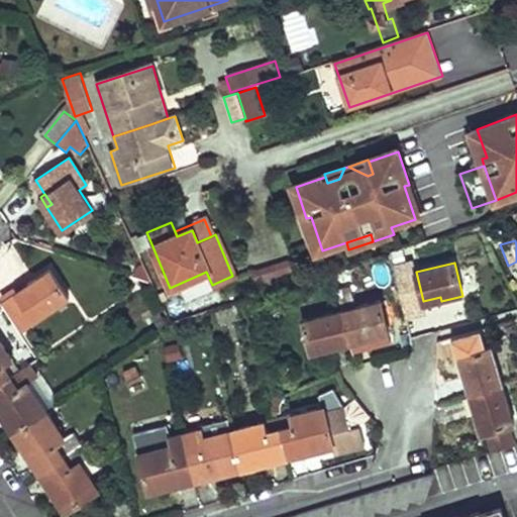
[(298,283),(294,266),(274,272),(279,289),(298,283)]
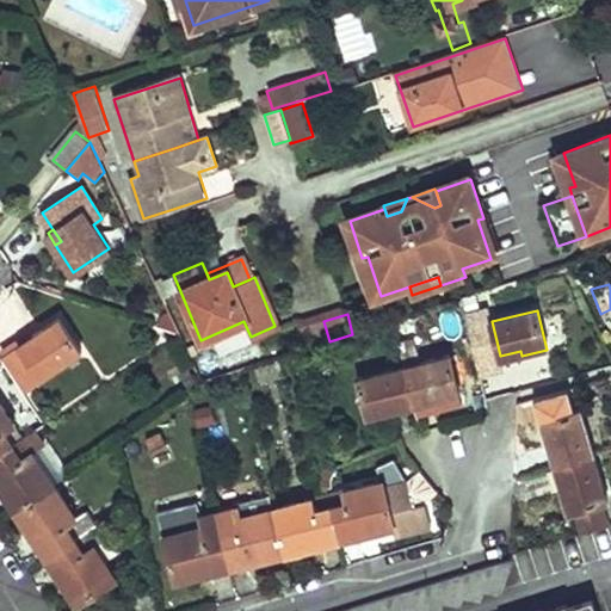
[(25,390),(80,352),(59,319),(2,357),(25,390)]
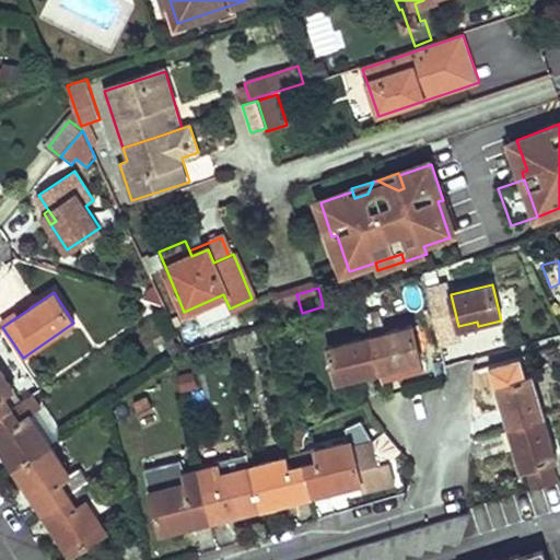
[(296,294),(277,300),(282,319),(302,313),(296,294)]
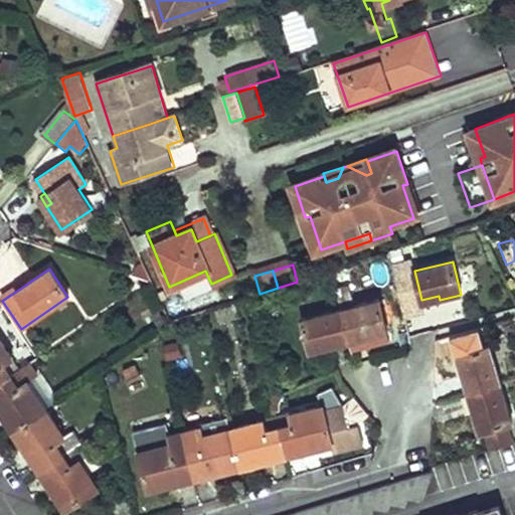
[(342,279),(333,281),(340,310),(347,338),(364,334),(365,339),(387,333),(379,301),(355,307),(350,286),(344,287),(342,279)]
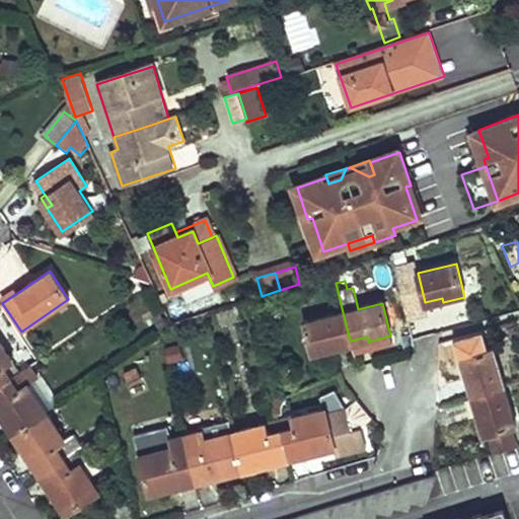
[(442,298),(425,302),(426,307),(443,302),(442,298)]
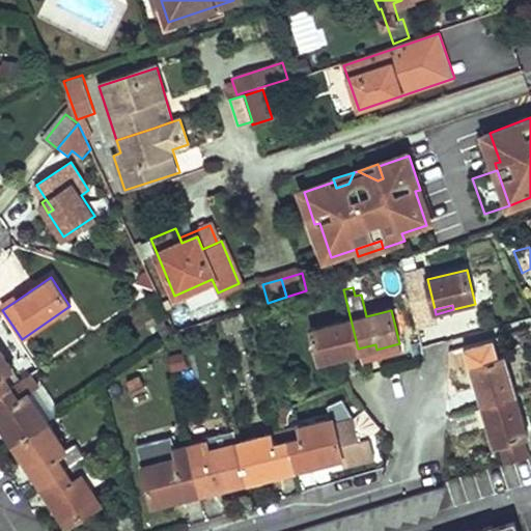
[(351,319),(311,329),(319,363),(342,358),(340,353),(358,348),(351,319)]
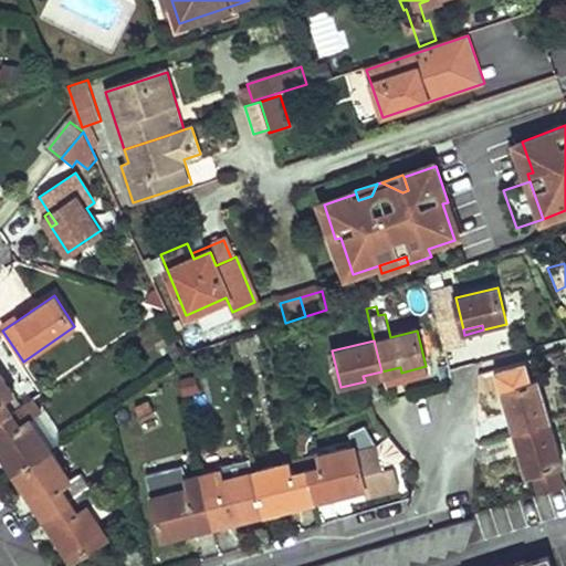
[(400,367),(381,371),(383,377),(401,373),(400,367)]
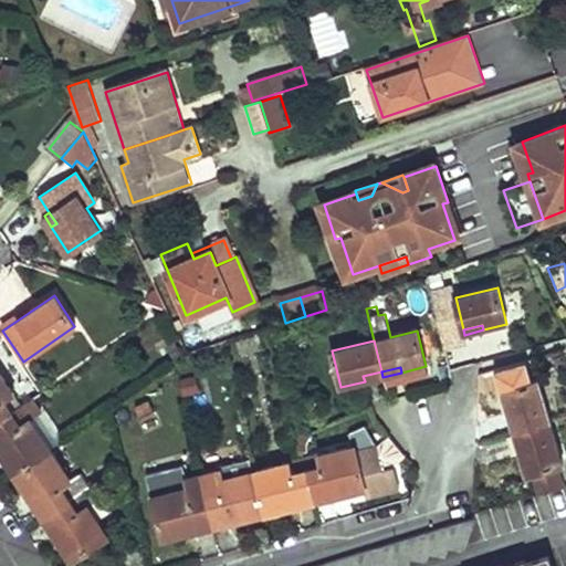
[(381,371),(363,376),(365,381),(383,377),(381,371)]
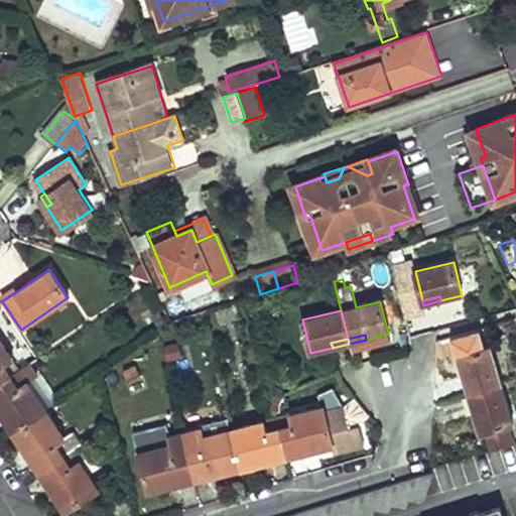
[(0,381),(19,370),(0,341),(0,381)]
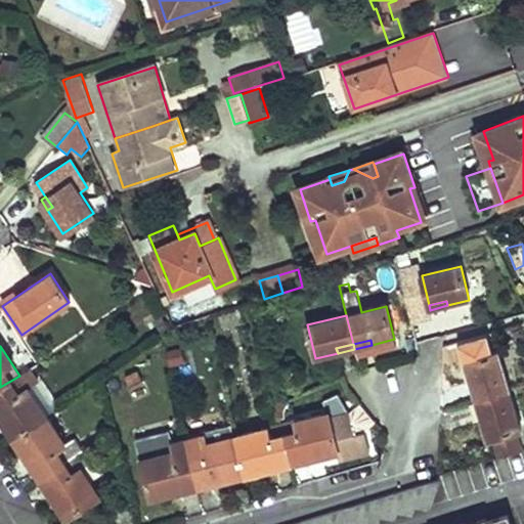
[(511,390),(498,350),(464,361),(470,383),(475,381),(481,399),(511,390)]
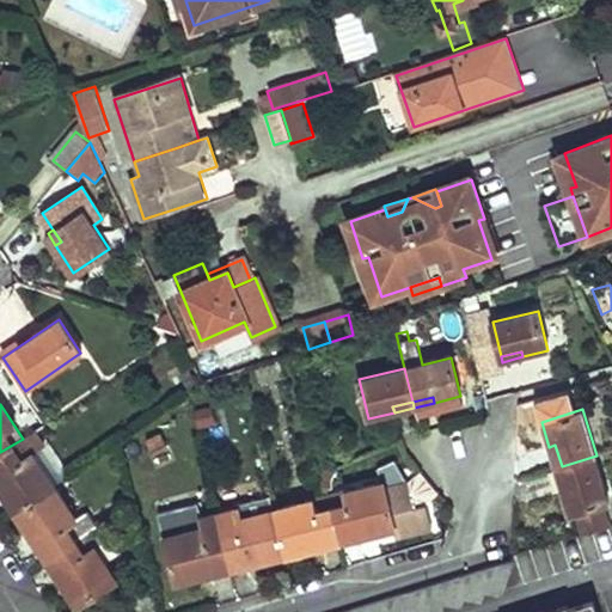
[(23,439),(0,452),(0,489),(14,510),(53,485),(32,453),(43,446),(32,432),(23,439)]
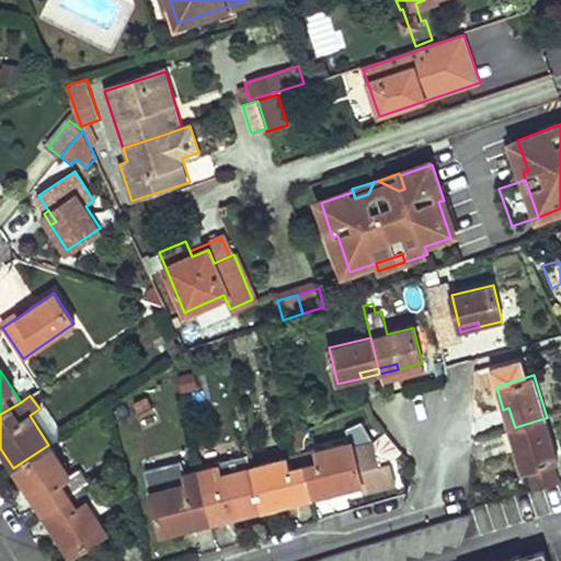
[(30,415),(48,445),(63,435),(43,405),(39,409),(30,415)]
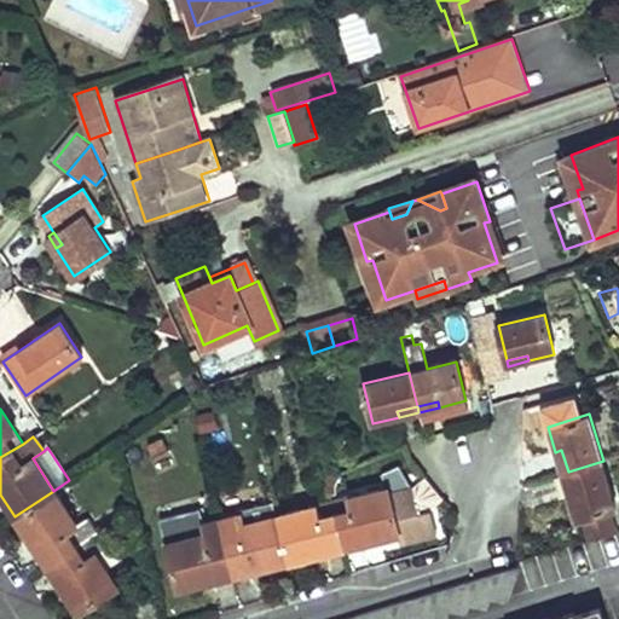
[(561,450),(555,452),(562,474),(568,472),(561,450)]
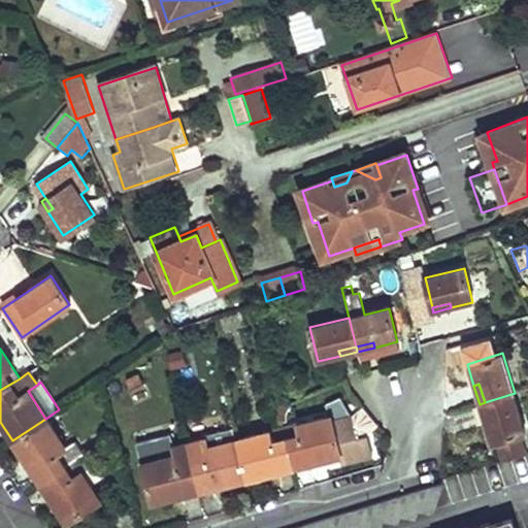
[(526,431),(515,393),(485,402),(490,420),(485,421),(491,442),(495,440),(501,462),(526,455),(520,433),(526,431)]
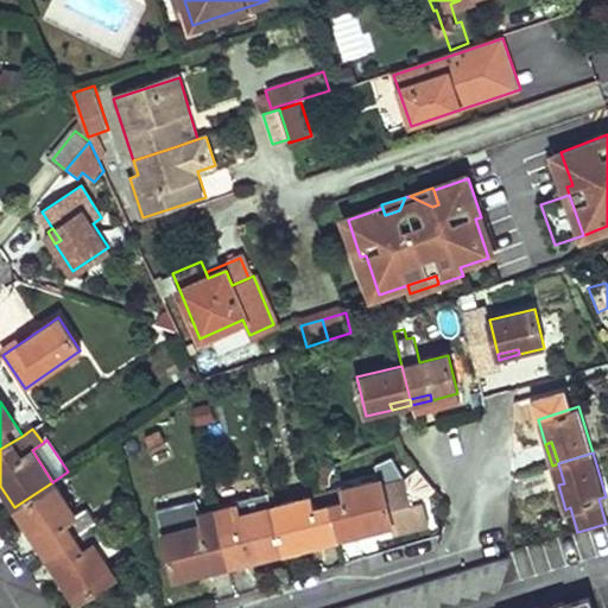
[(393,462),(375,466),(378,480),(327,493),(339,538),(391,525),(393,534),(430,526),(423,501),(435,492),(419,470),(399,486),(393,462)]
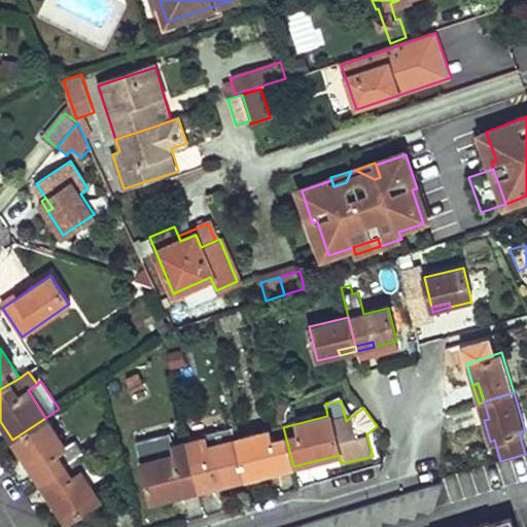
[(484,401),(479,403),(484,420),(489,419),(484,401)]
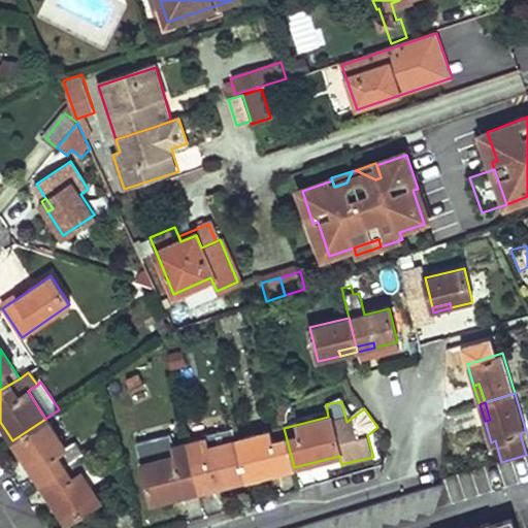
[(45,419),(12,440),(39,482),(81,453),(73,439),(64,444),(45,419)]
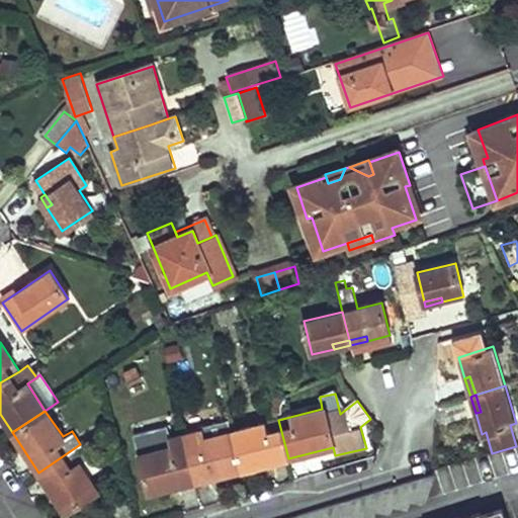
[(278,420),(232,431),(242,470),(288,458),(278,420)]
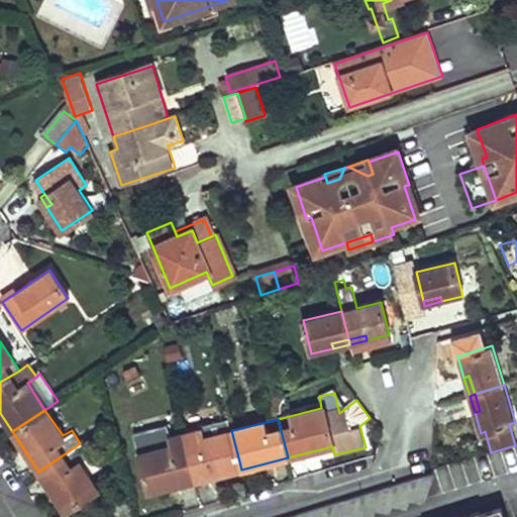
[(138,452),(148,492),(195,481),(184,433),(170,437),(168,430),(136,438),(140,452),(138,452)]
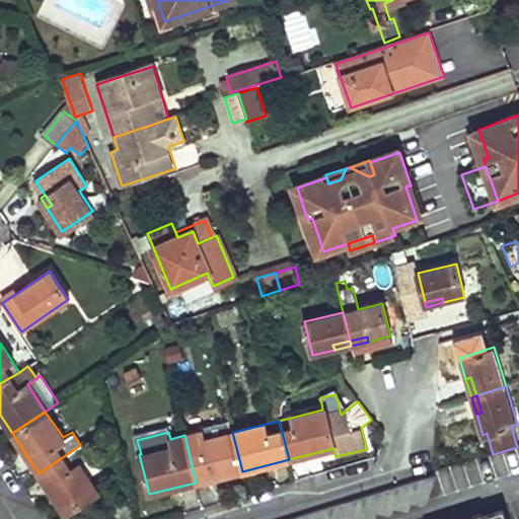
[(200,432),(184,435),(196,483),(242,471),(232,432),(202,440),(200,432)]
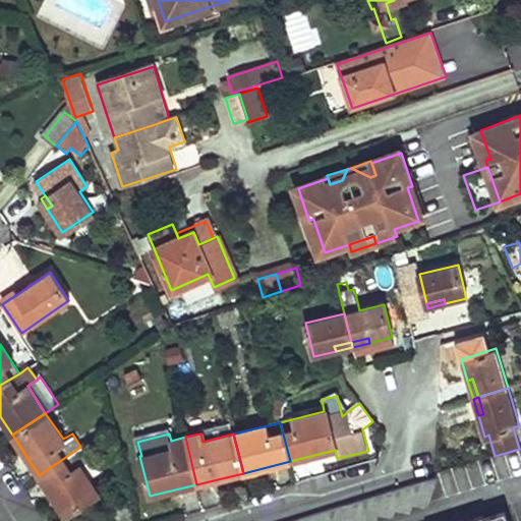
[(80,447),(39,475),(65,514),(99,493),(80,465),(89,459),(80,447)]
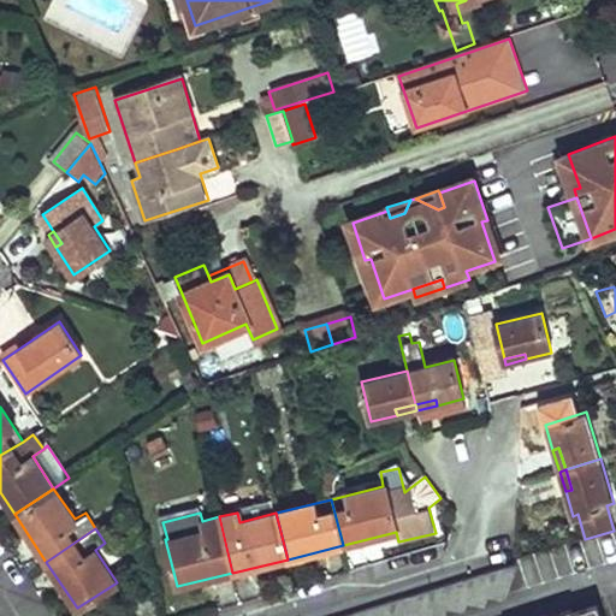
[(517,563),(345,615),(427,615),(428,615),(427,615),(445,615),(449,610),(467,611),(469,604),(486,606),(489,597),(507,599),(517,563)]
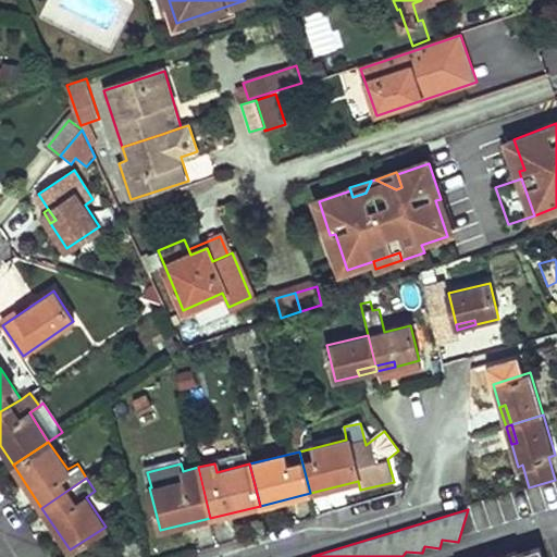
[(139,556),(135,539),(120,543),(123,556),(139,556)]
